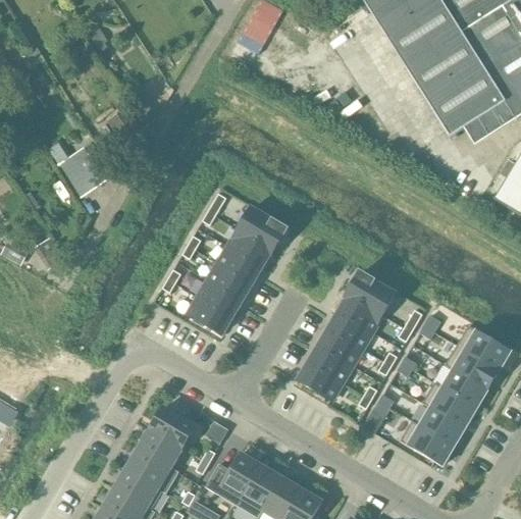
[(365,0),(452,137),(466,127),(476,144),(517,118),(506,101),(505,99),(501,92),(491,79),(443,0),(365,0)]
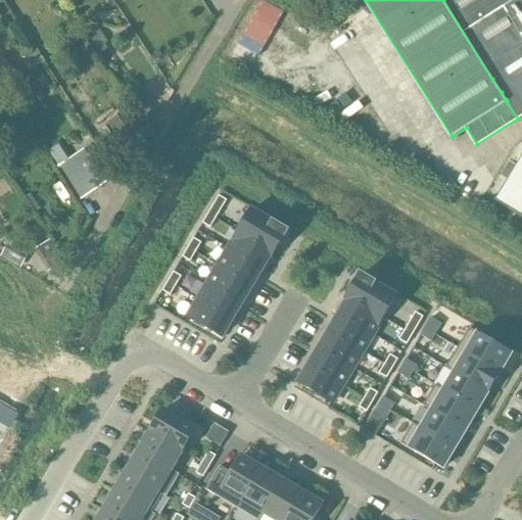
[(443,0),(492,79),(502,92),(506,99),(507,101),(518,119),(521,115),(521,0),(443,0)]
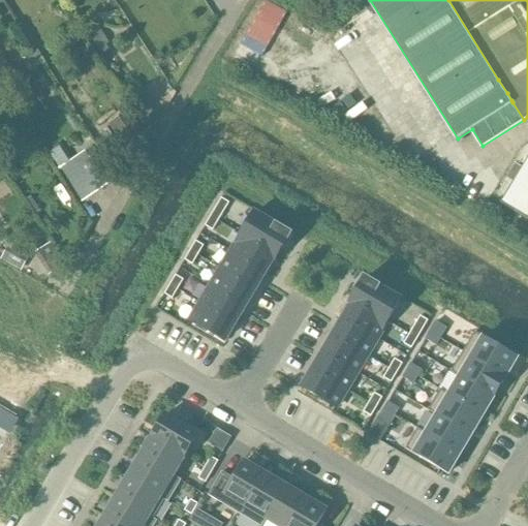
[(251,9),(227,52),(270,75),(286,47),(297,53),(305,39),(251,9)]
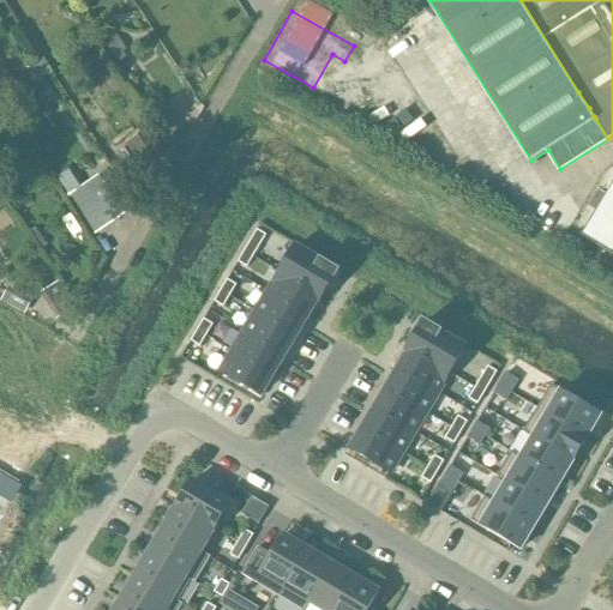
[(130,47),(125,41),(120,32),(108,41),(112,49),(120,64),(131,56),(126,49),(130,47)]
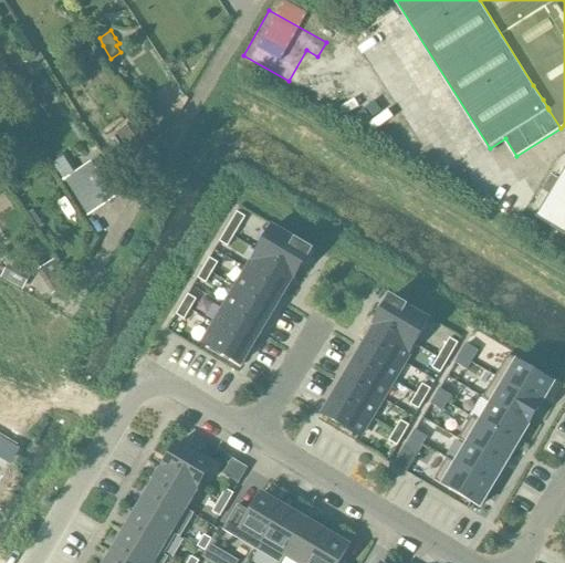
[(310,82),(303,94),(357,124),(364,112),(310,82)]
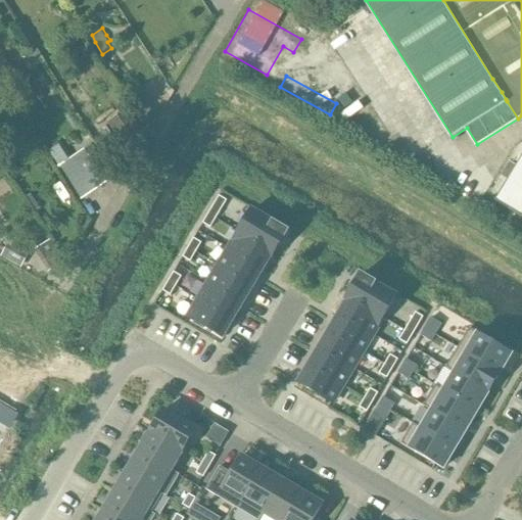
[(157,115),(153,109),(146,99),(149,96),(141,86),(138,87),(132,79),(121,88),(141,116),(146,125),(157,115)]
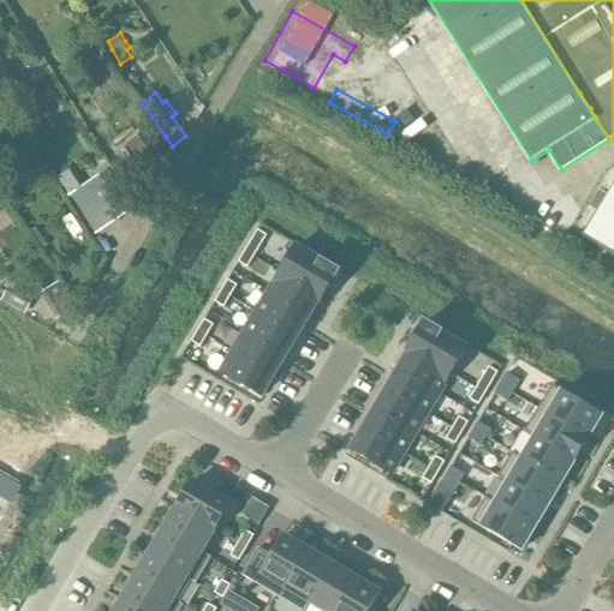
[(168,151),(155,132),(151,127),(129,143),(145,169),(170,154),(168,151)]
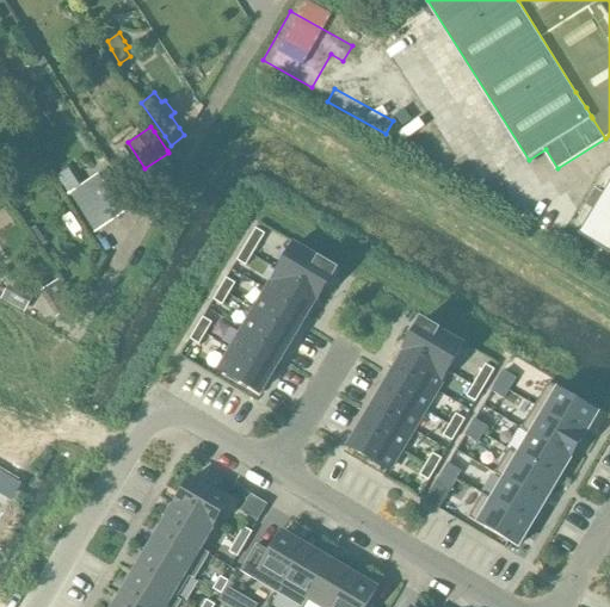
[(71,191),(96,231),(134,208),(108,167),(71,191)]
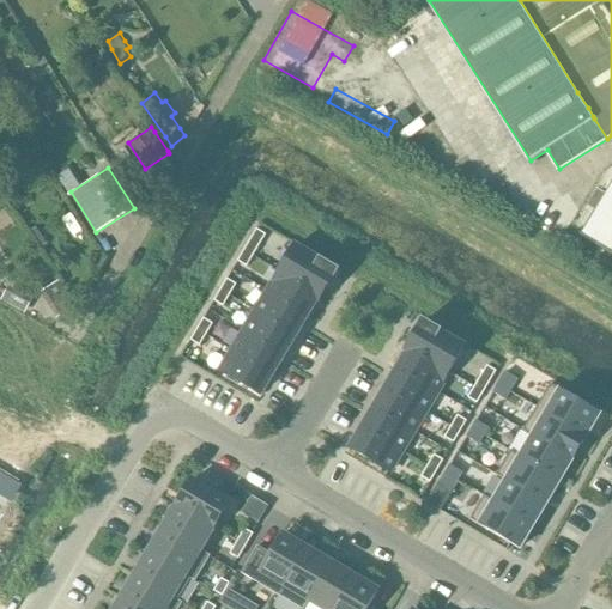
[(611,183),(581,235),(609,251),(611,245),(611,183)]
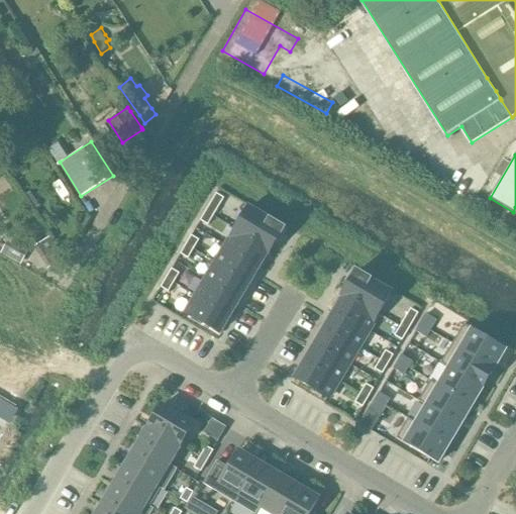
[(217,191),(206,209),(214,214),(225,196),(217,191)]
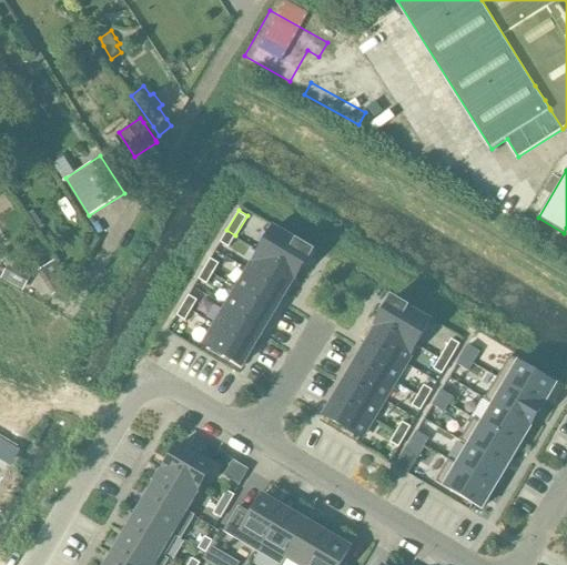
[(274,229),(261,251),(297,272),(311,250),(274,229)]
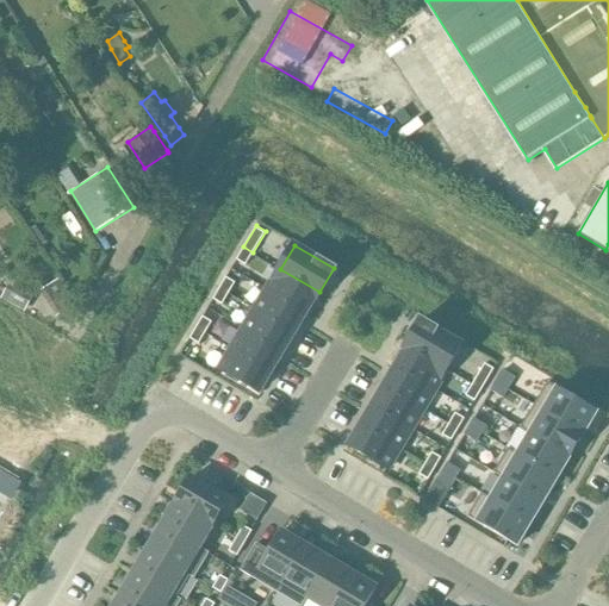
[(243,247),(237,258),(247,263),(253,252),(243,247)]
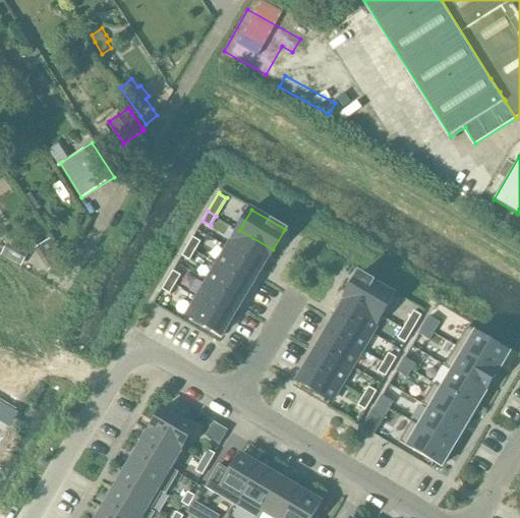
[(239,230),(230,246),(261,266),(270,251),(271,252),(273,249),(239,230)]
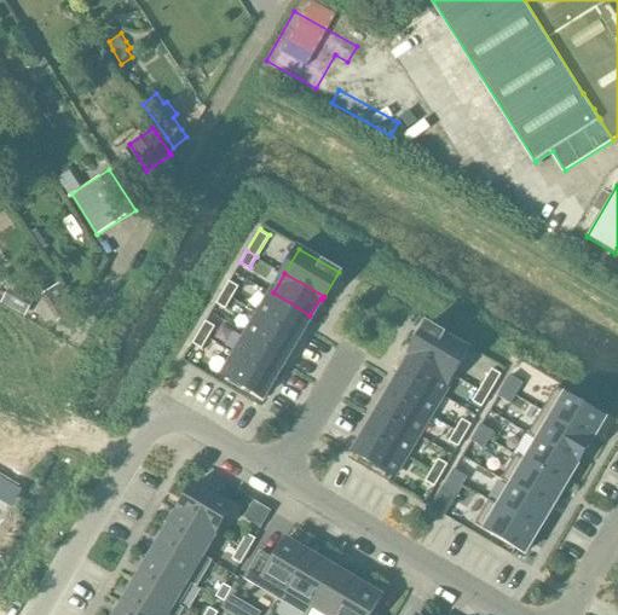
[(230,279),(224,290),(234,296),(240,285),(230,279)]
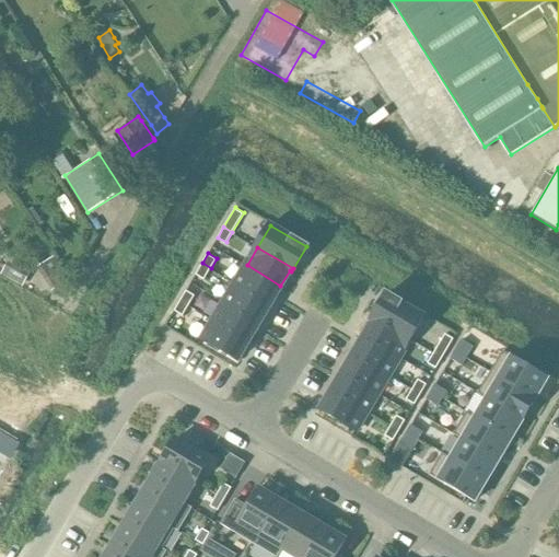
[(71,278),(55,254),(38,266),(54,289),(71,278)]
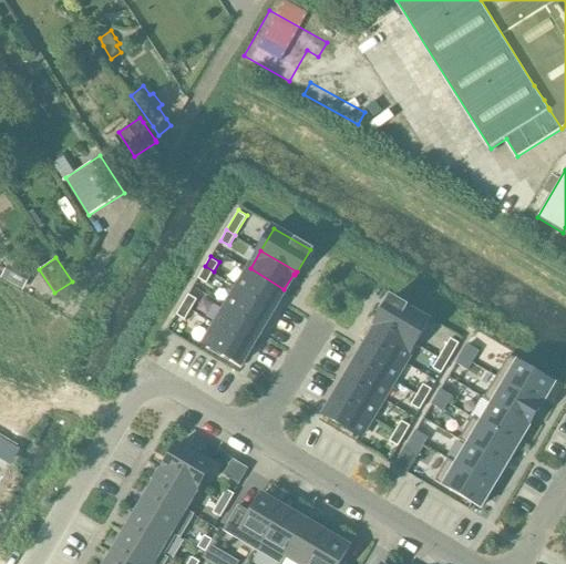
[(26,288),(31,275),(10,264),(3,276),(26,288)]
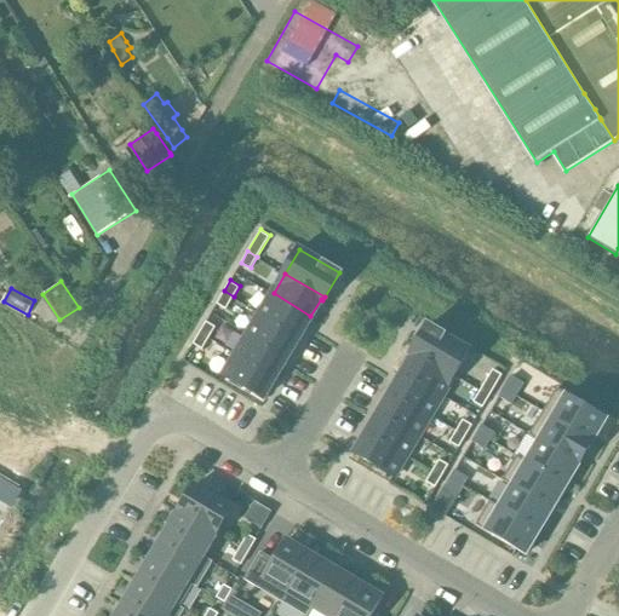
[(224,291),(217,303),(227,308),(234,297),(224,291)]
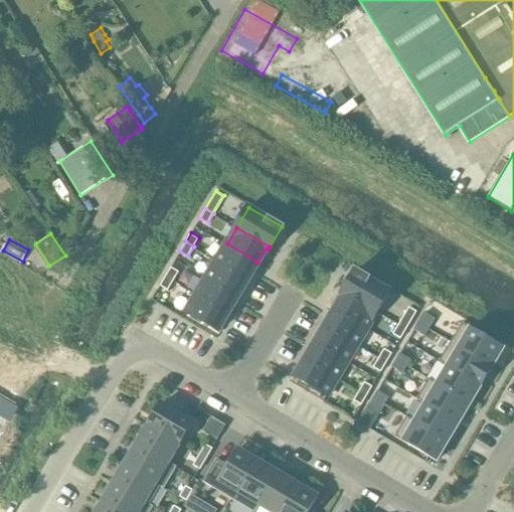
[(227,243),(217,261),(248,279),(258,263),(227,243)]
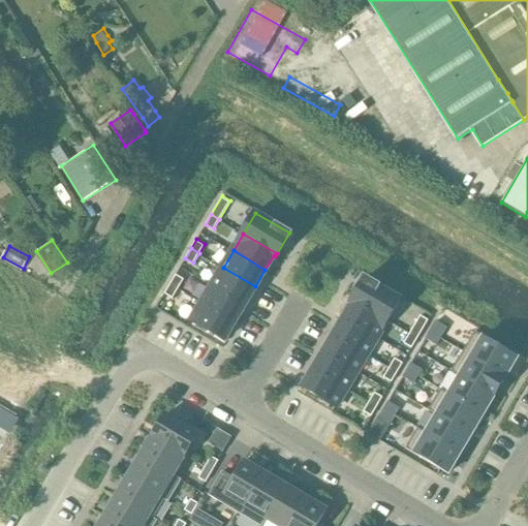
[(223,268),(213,284),(245,304),(255,286),(223,268)]
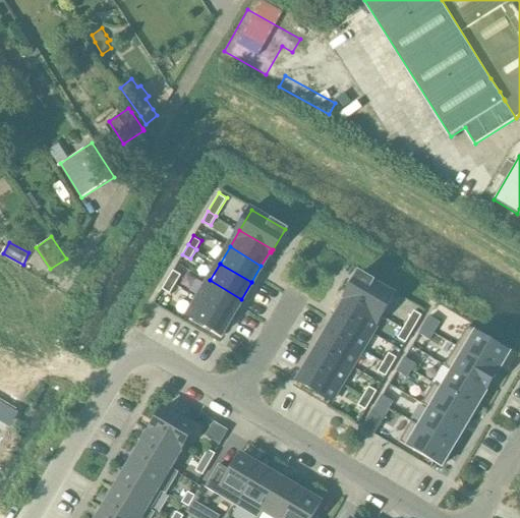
[(2,268),(0,270),(0,302),(33,323),(49,295),(2,268)]
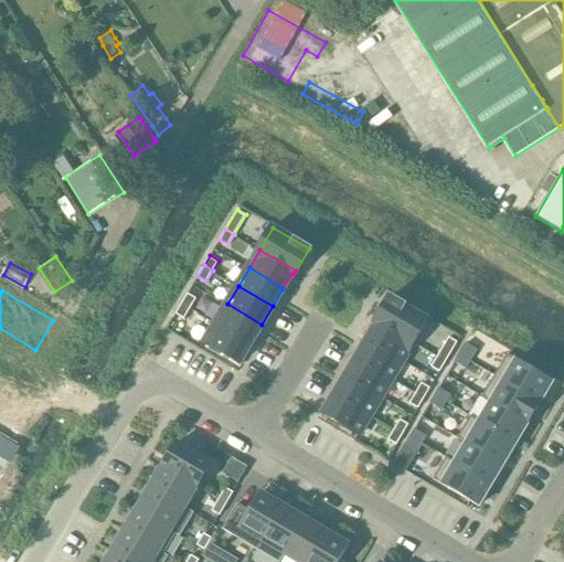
[(200,295),(192,290),(185,301),(193,306),(200,295)]
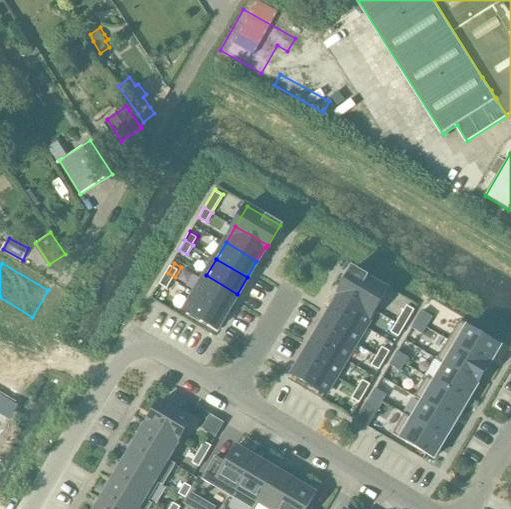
[(354,269),(342,289),(375,308),(386,288),(354,269)]
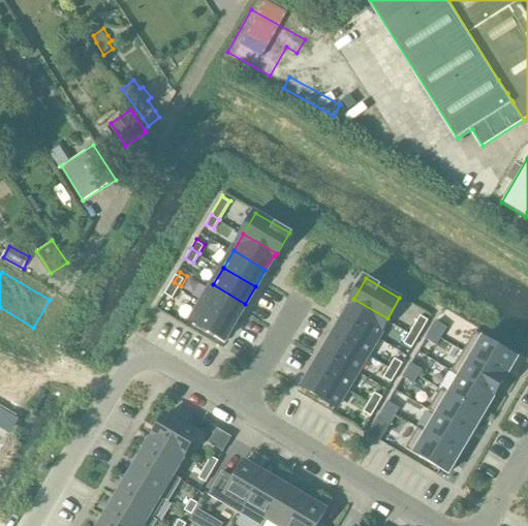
[(171,282),(165,291),(174,297),(179,287),(171,282)]
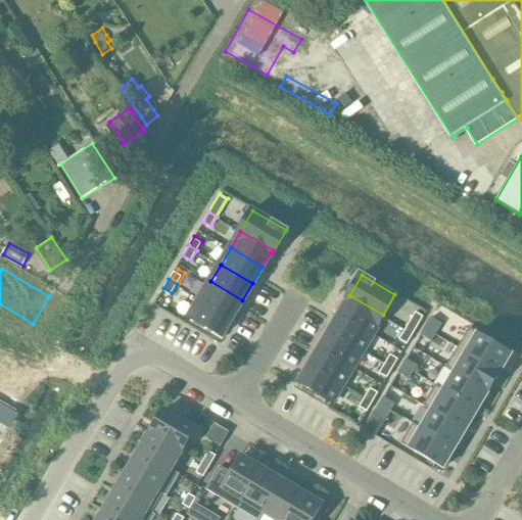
[(210,281),(200,298),(232,317),(242,300),(210,281)]
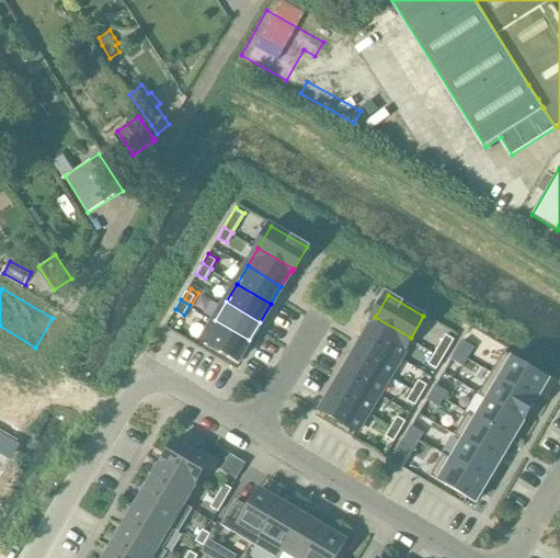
[(375,322),(367,337),(400,356),(411,338),(375,317),(373,321),(375,322)]
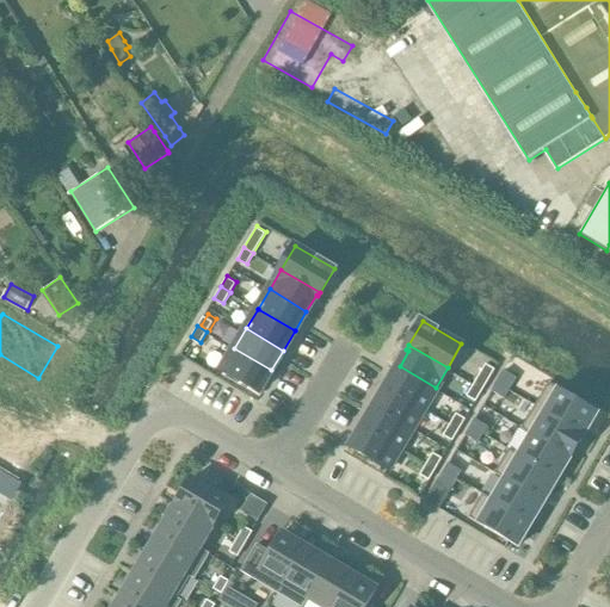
[(234,348),(222,367),(259,389),(271,370),(234,348)]
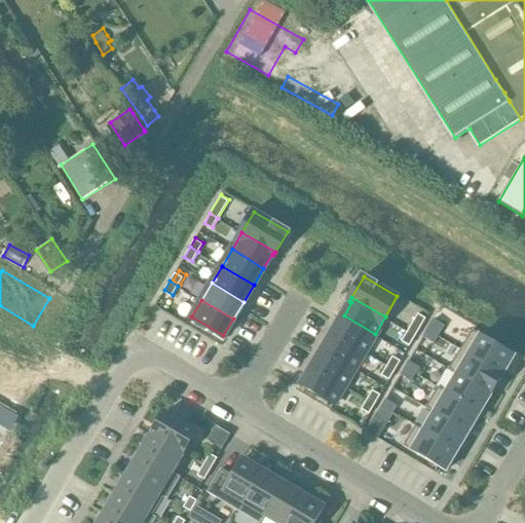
[(418,311),(408,330),(416,335),(426,316),(418,311)]
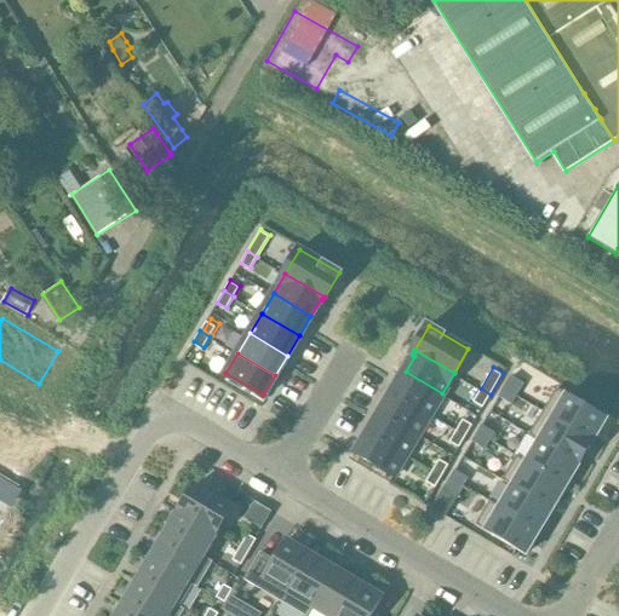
[(406,372),(394,391),(430,413),(442,393),(406,372)]
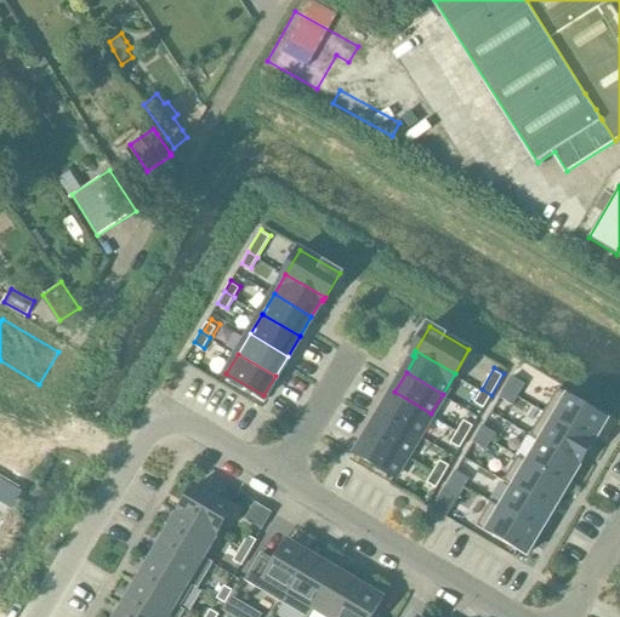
[(512,373),(506,384),(519,393),(525,382),(512,373)]
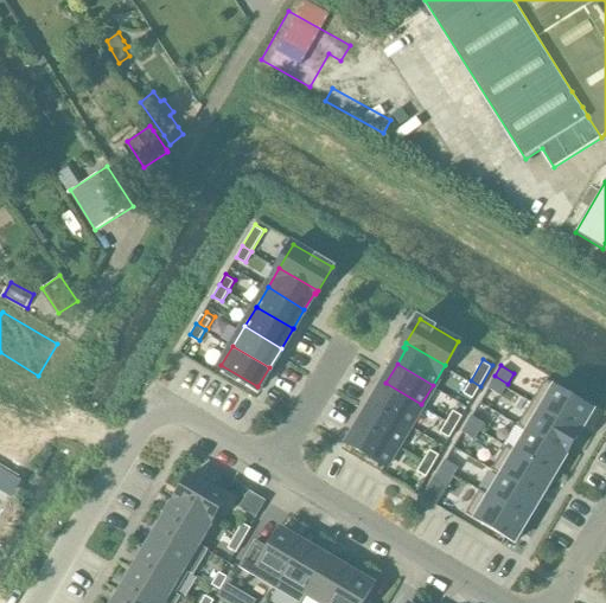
[(495,376),(489,386),(502,395),(508,384),(495,376)]
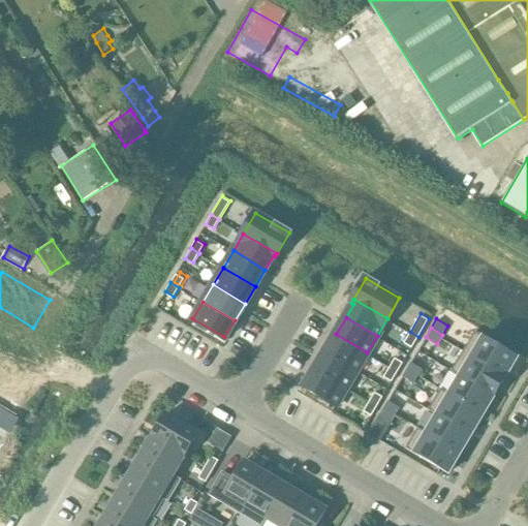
[(475,331),(462,351),(507,377),(520,356),(482,334),(475,331)]
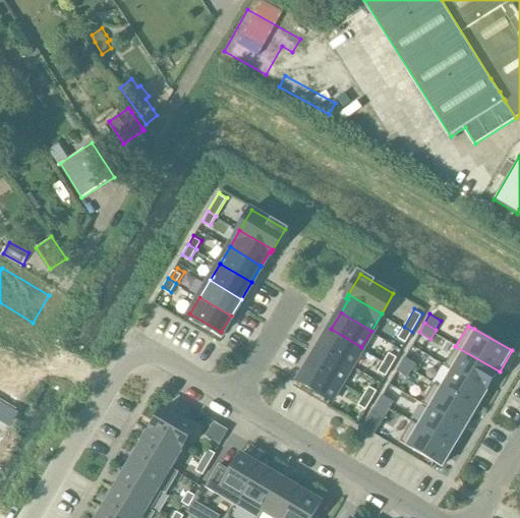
[(404,327),(398,336),(406,341),(412,332),(404,327)]
